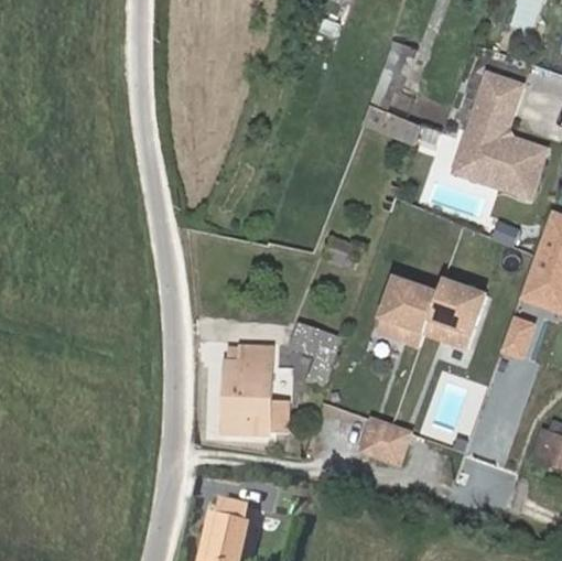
[(418,49),(393,40),(370,99),(388,107),(401,68),(409,72),(418,49)]
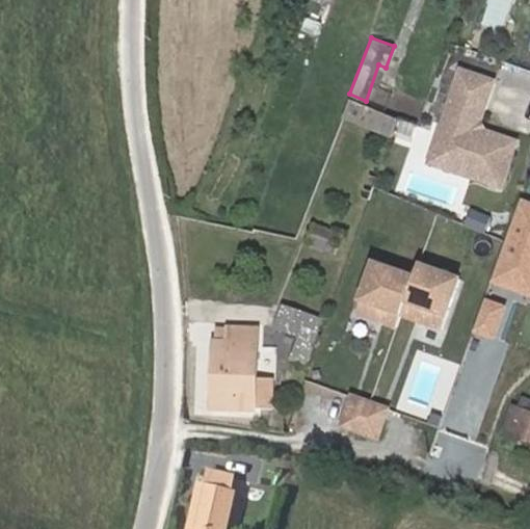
[(494,80),(461,69),(436,141),(442,153),(467,161),(462,174),(501,187),(518,141),(484,130),(479,132),(475,124),(479,122),(494,80)]
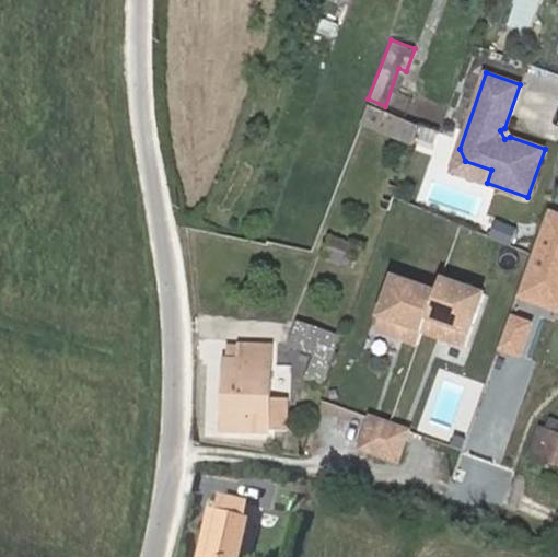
[(358,124),(411,144),(419,123),(365,104),(358,124)]
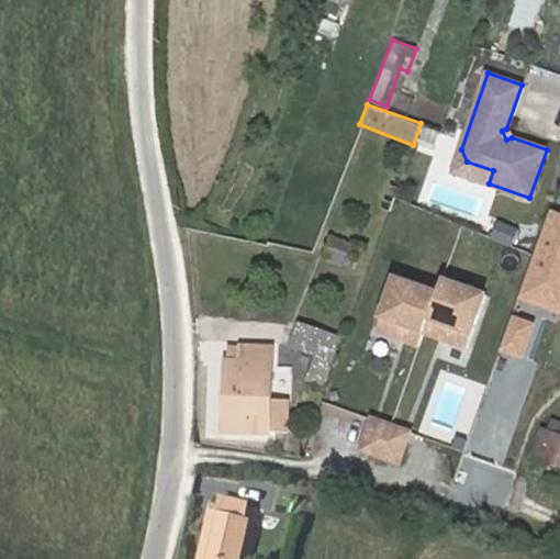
[(506,129),(502,131),(506,140),(512,137),(506,129)]
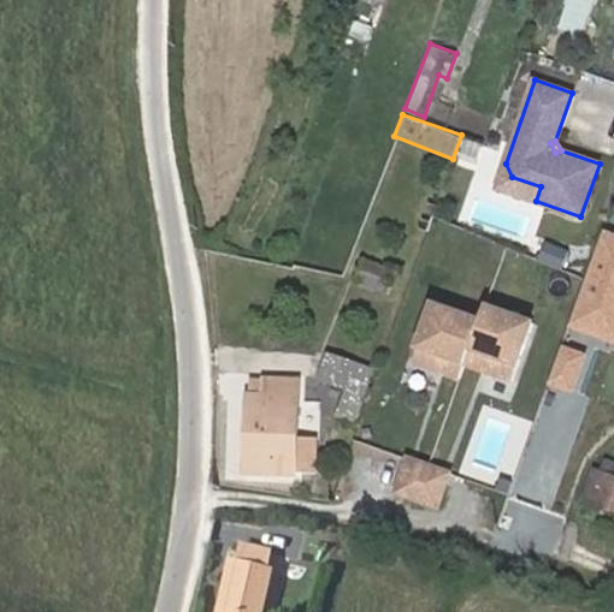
[(512,177),(506,164),(497,188),(536,201),(541,186),(512,177)]
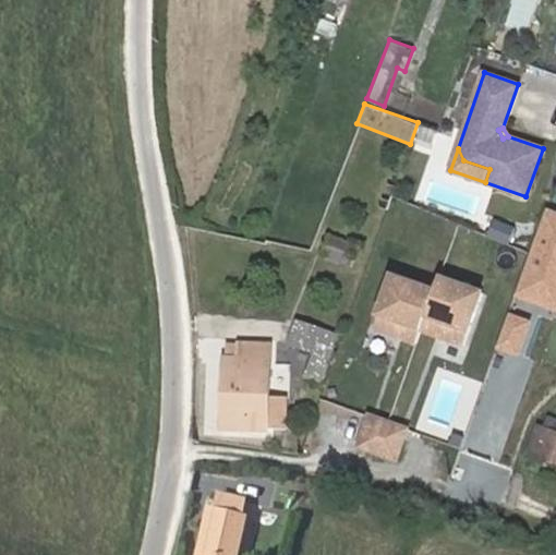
[(555,212),(545,208),(515,294),(555,309),(555,212)]
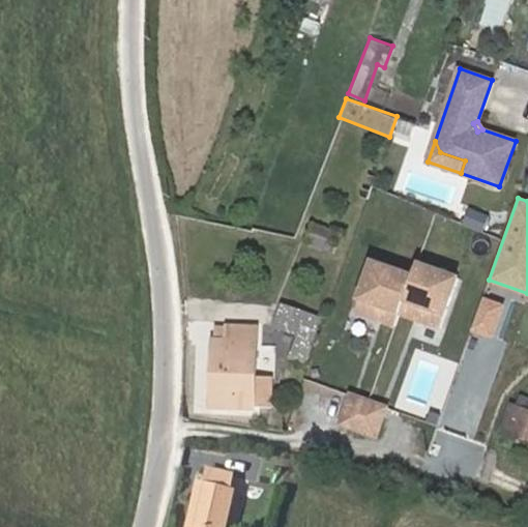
[(467,206),(461,222),(480,229),(487,213),(467,206)]
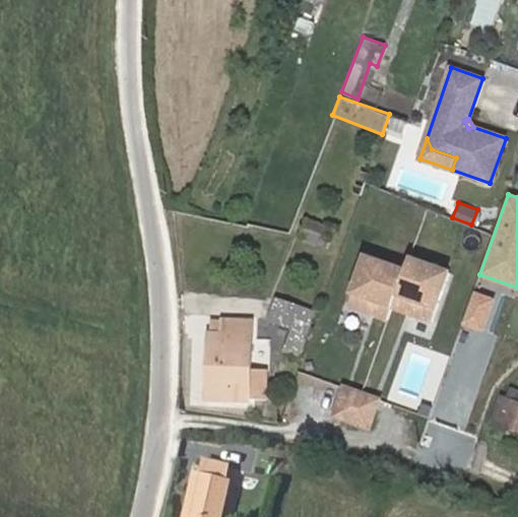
[(323,214),(321,222),(336,229),(339,220),(323,214)]
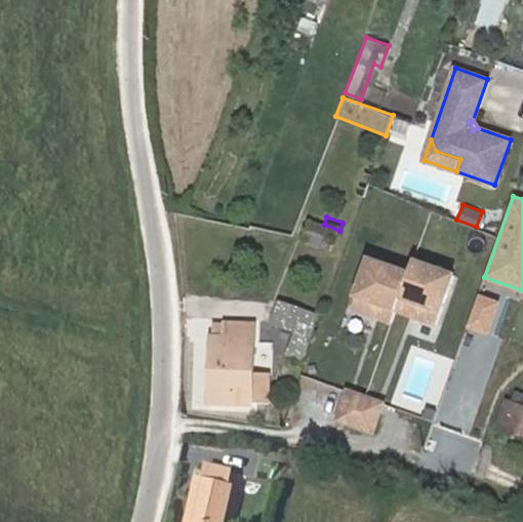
[(339,231),(324,225),(306,218),(299,238),(332,249),(339,231)]
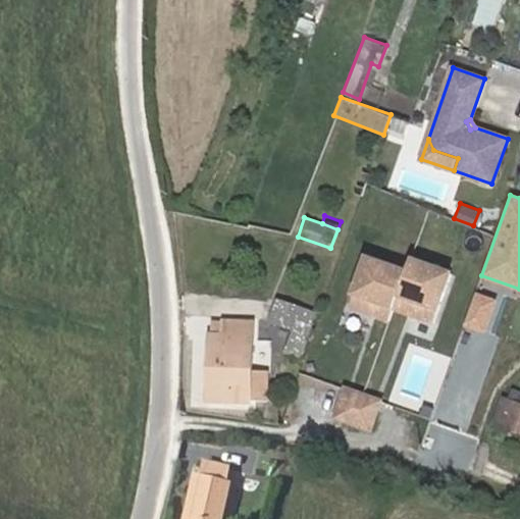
[(404,269),(364,255),(346,306),(386,320),(391,307),(404,269)]
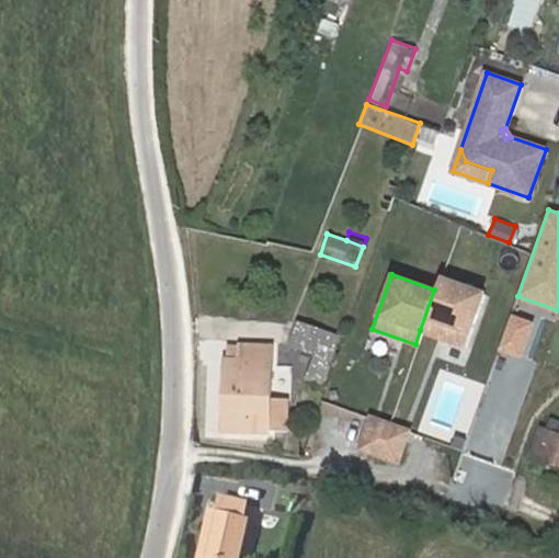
[(483,292),(438,275),(434,289),(420,330),(464,348),(483,292)]
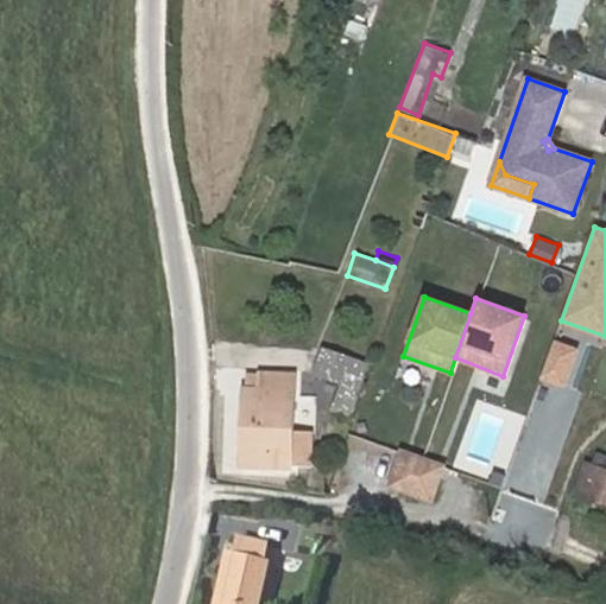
[(578,348),(554,339),(541,376),(565,387),(578,348)]
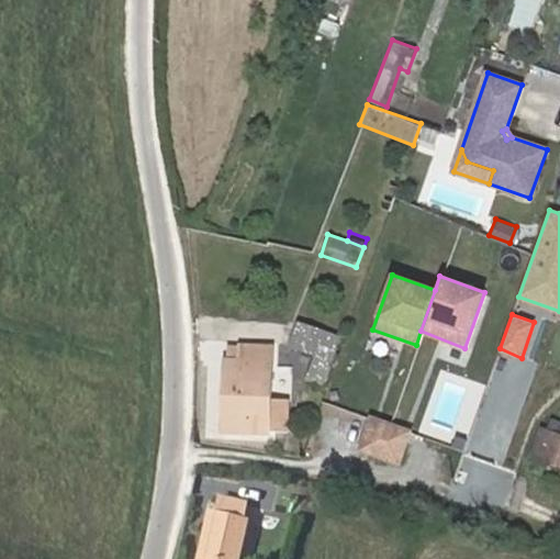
[(323,383),(342,336),(298,322),(290,343),(314,351),(305,376),(323,383)]
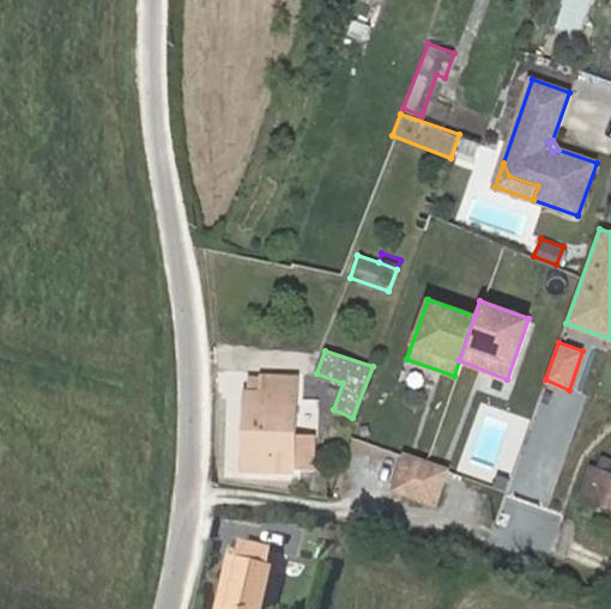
[(242,468),(291,469),(296,375),(261,373),(260,389),(246,390),(242,468)]
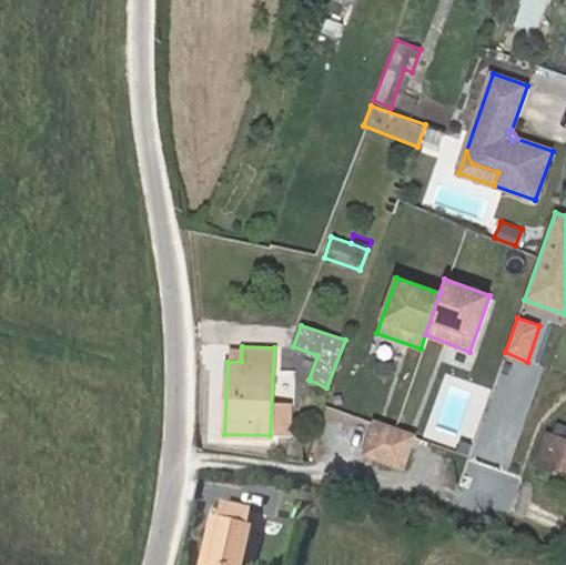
[(347,468),(359,413),(321,405),(311,461),(347,468)]
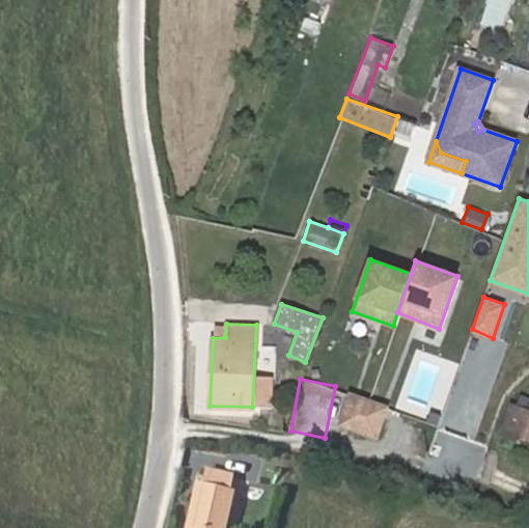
[(341,425),(377,438),(388,406),(353,393),(341,425)]
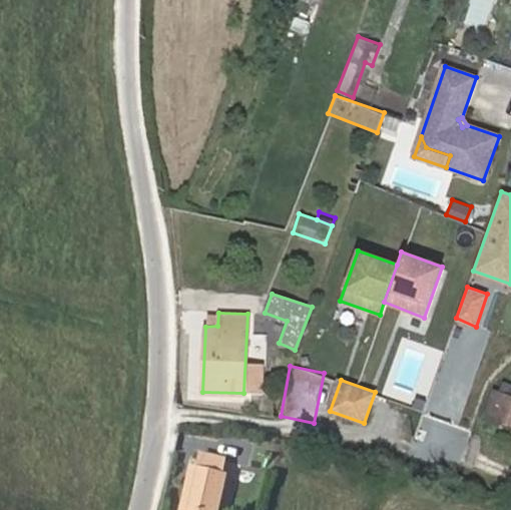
[(490,401),(510,408),(510,395),(510,397),(493,391),(490,401)]
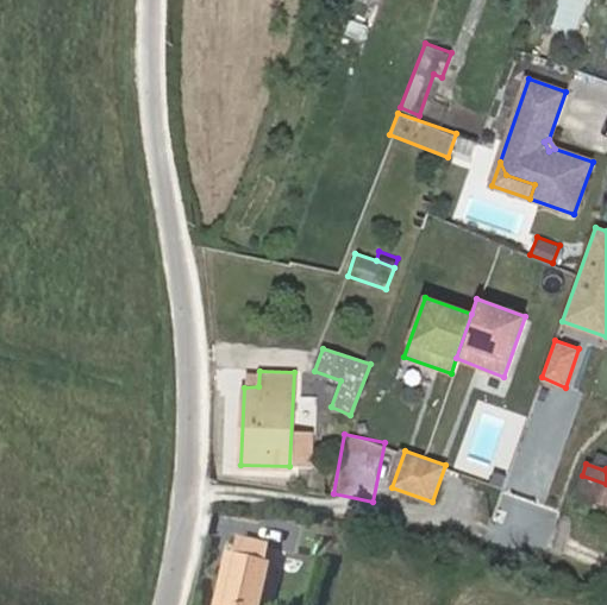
[(565,504),(604,518),(606,509),(606,484),(582,476),(576,473),(565,504)]
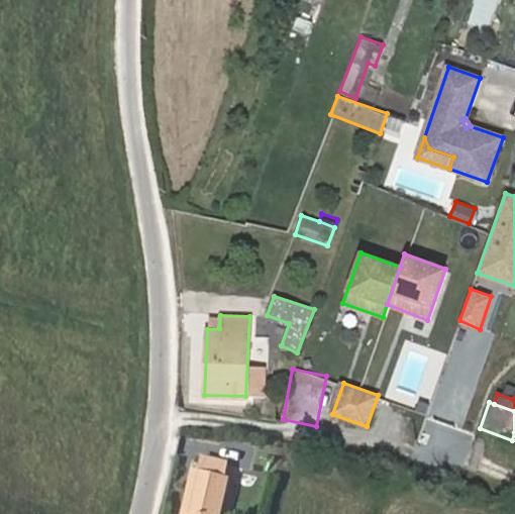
[(213,513),(222,475),(219,474),(223,457),(197,452),(193,469),(187,469),(177,513),(213,513)]
